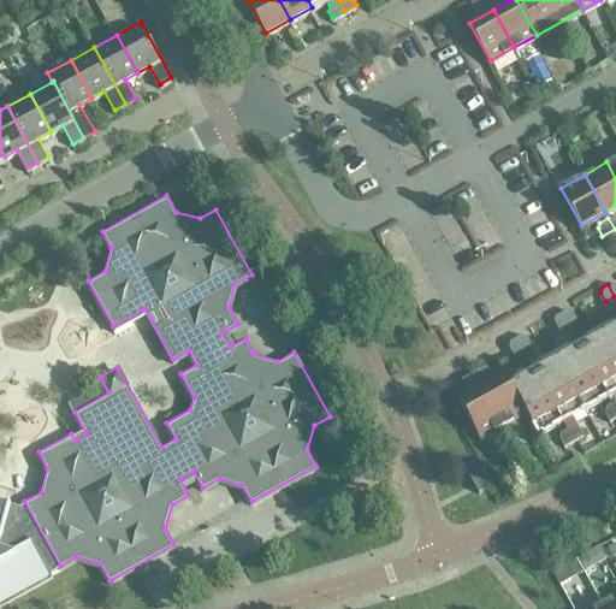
[(578,317),(573,308),(568,306),(562,309),(568,321),(578,317)]
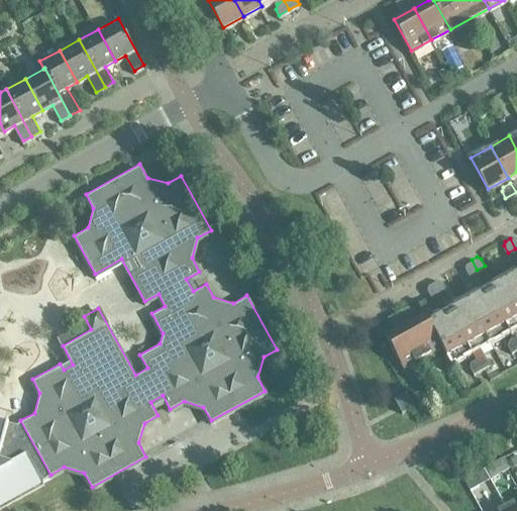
[(477,270),(472,260),(467,263),(466,267),(470,274),(477,270)]
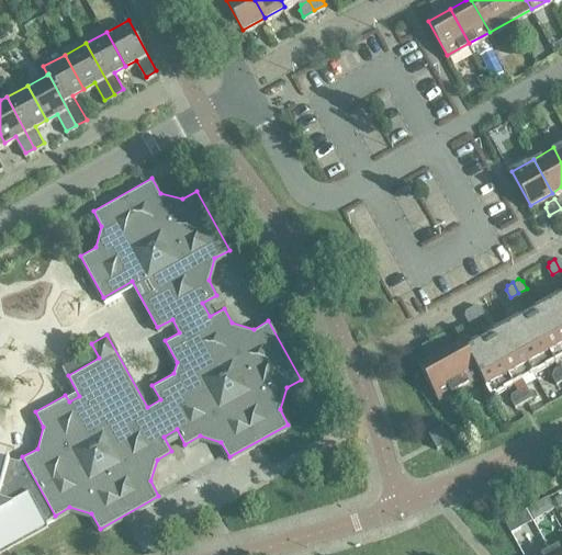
[(561,292),(560,289),(547,296),(561,323),(561,292)]
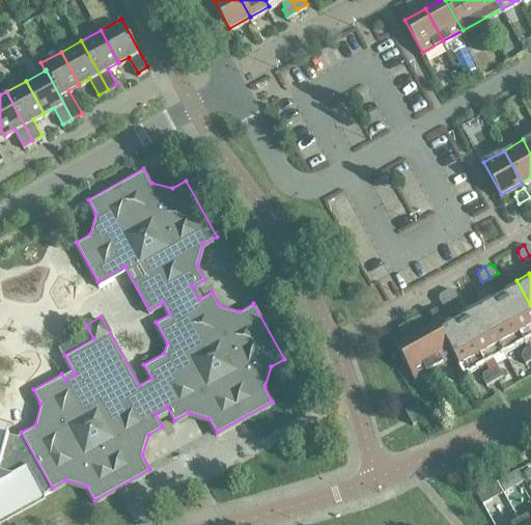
[(530,334),(530,305),(516,280),(505,286),(508,293),(501,298),(524,339),(530,334)]
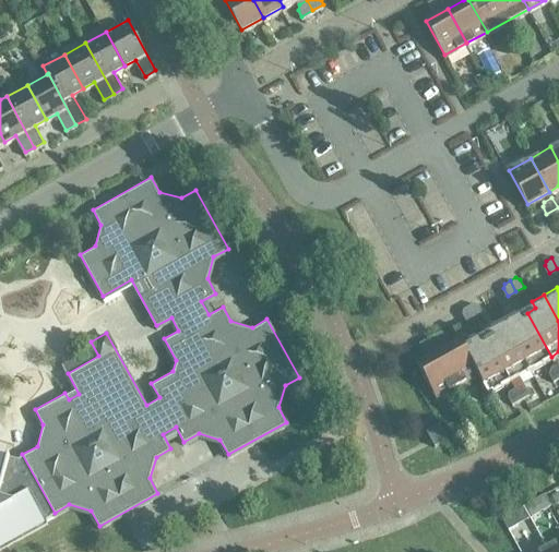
[(483,310),(478,302),(474,300),(468,303),(475,314),(483,310)]
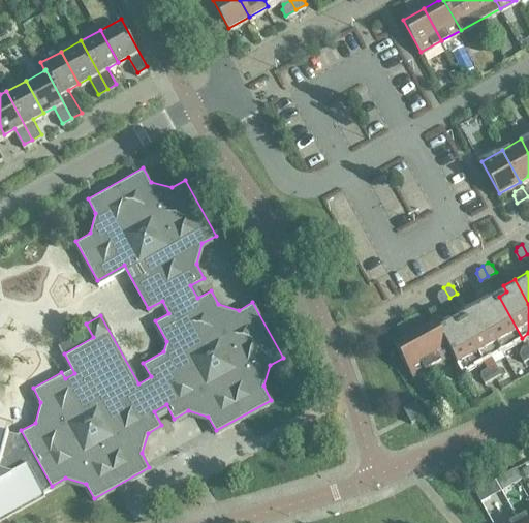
[(449,298),(443,287),(438,290),(437,295),(441,302),(449,298)]
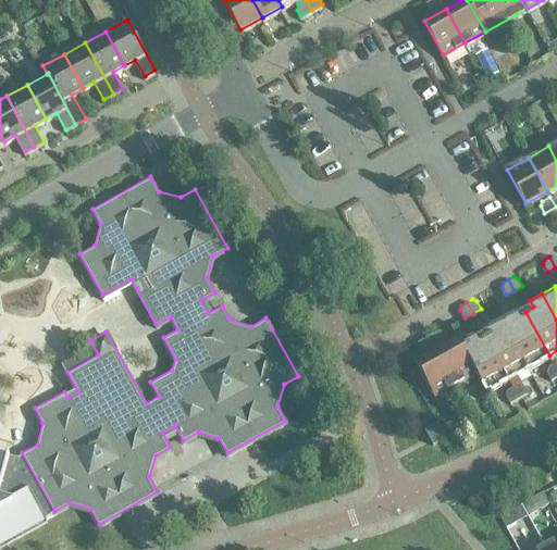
[(549,355),(525,312),(518,315),(514,309),(502,316),(529,366),(549,355)]
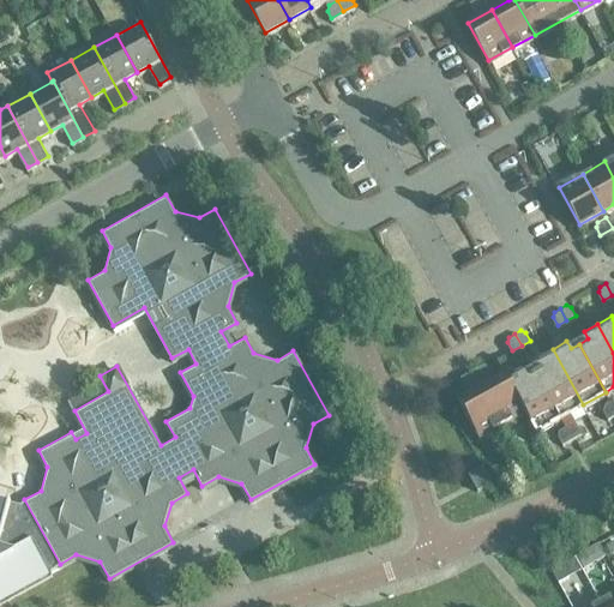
[(583,404),(553,349),(539,356),(543,364),(534,368),(560,416),(583,404)]
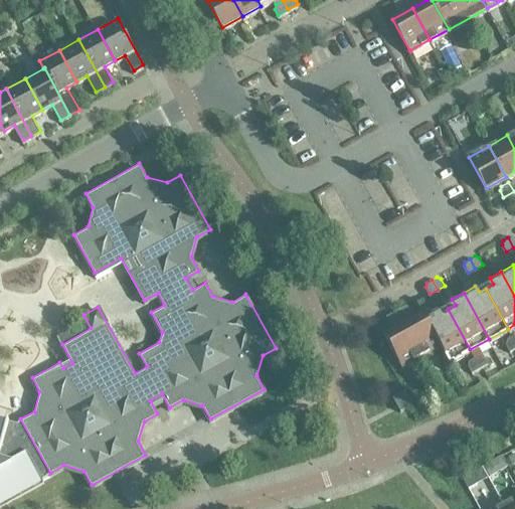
[(408,313),(410,309),(406,303),(396,308),(401,317),(408,313)]
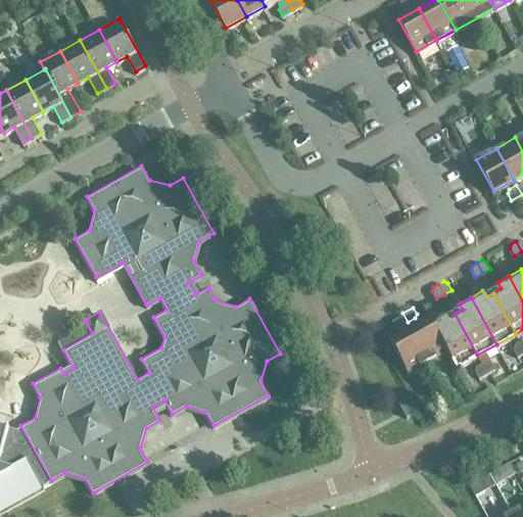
[(477,355),(455,314),(447,318),(444,312),(437,316),(436,313),(430,317),(447,348),(457,367),(477,355)]
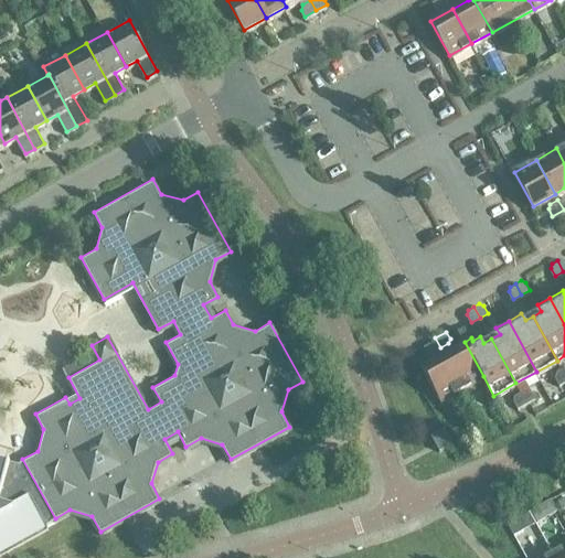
[(440,347),(435,337),(424,344),(428,351),(433,352),(440,347)]
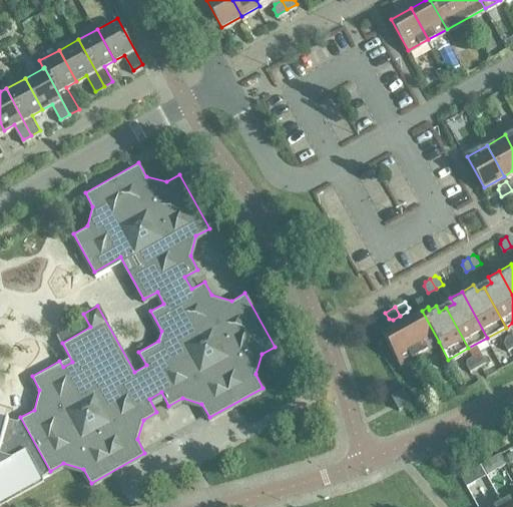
[(439,342),(422,311),(403,321),(420,353),(439,342)]
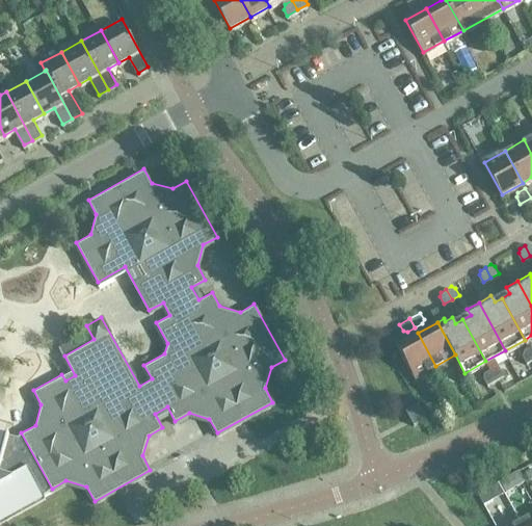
[(435,366),(418,333),(397,344),(415,376),(435,366)]
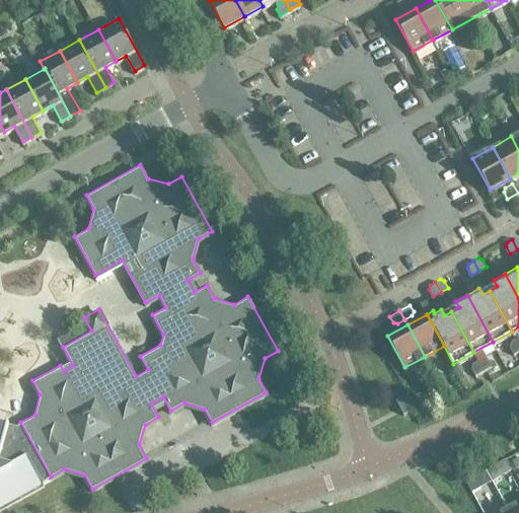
[(518,349),(518,344),(515,338),(511,340),(510,345),(514,352),(518,349)]
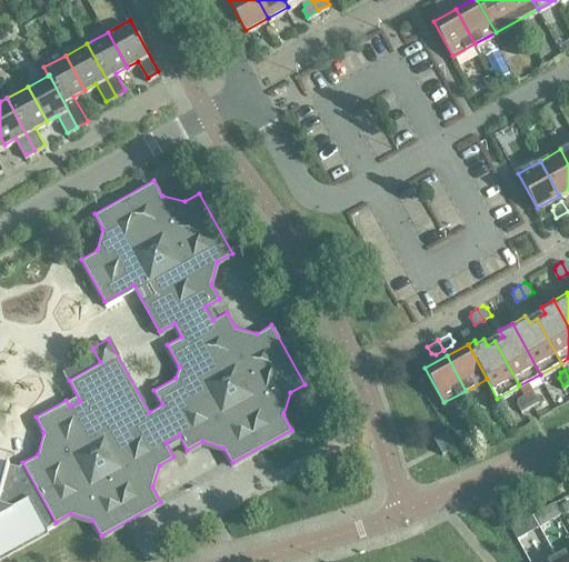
[(538,400),(533,391),(529,390),(523,393),(529,404),(538,400)]
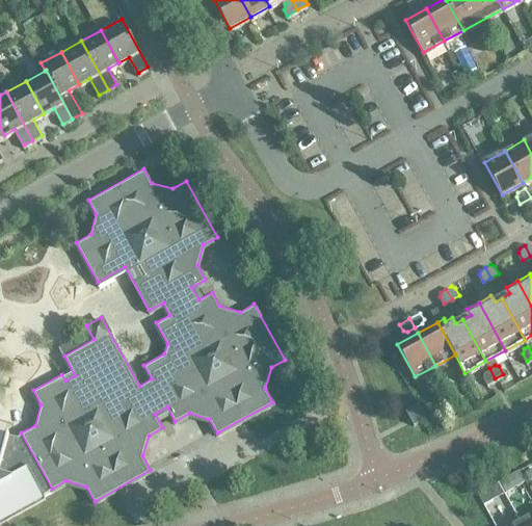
[(495,378),(489,368),(484,370),(483,375),(487,383),(495,378)]
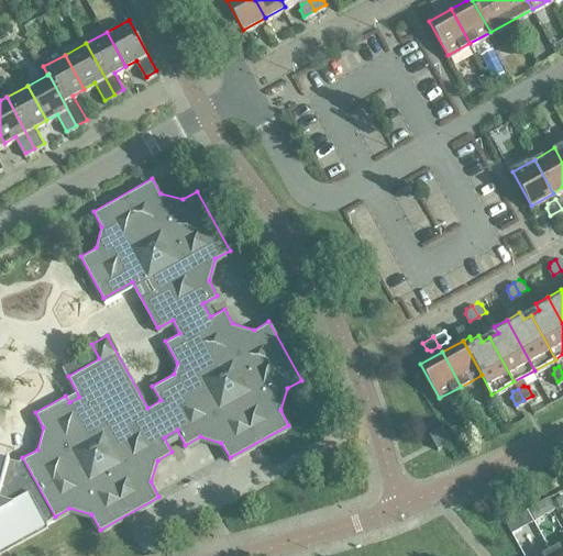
[(451,440),(443,424),(429,432),(438,446),(451,440)]
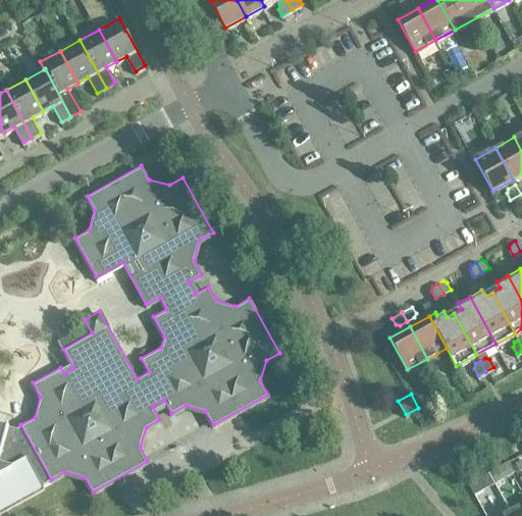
[(51,479),(20,424),(17,426),(8,424),(7,426),(0,423),(0,509),(44,485),(43,483),(51,479)]
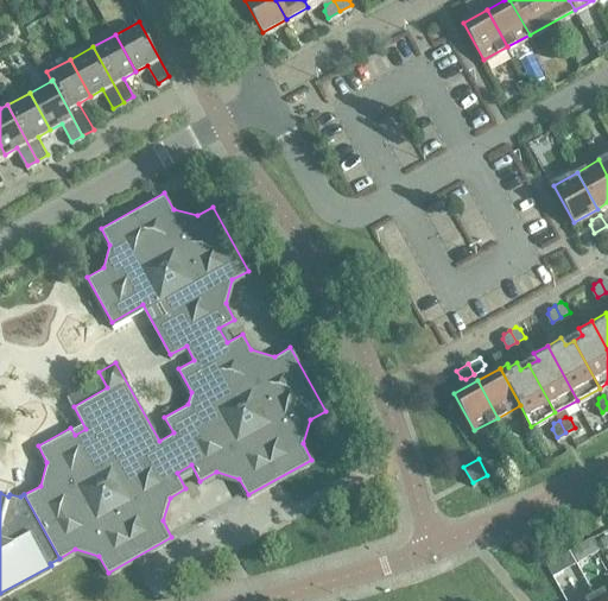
[(607,600),(607,586),(595,593),(600,600),(607,600)]
